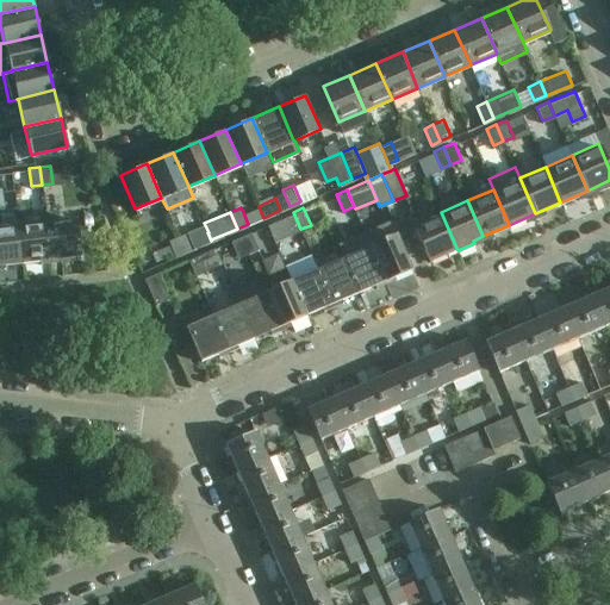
[(293,212),(267,223),(275,239),(300,229),(293,212)]
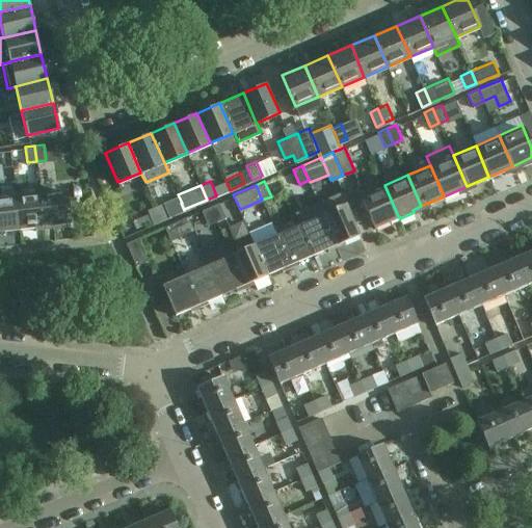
[(398,216),(384,185),(361,195),(374,227),(398,216)]
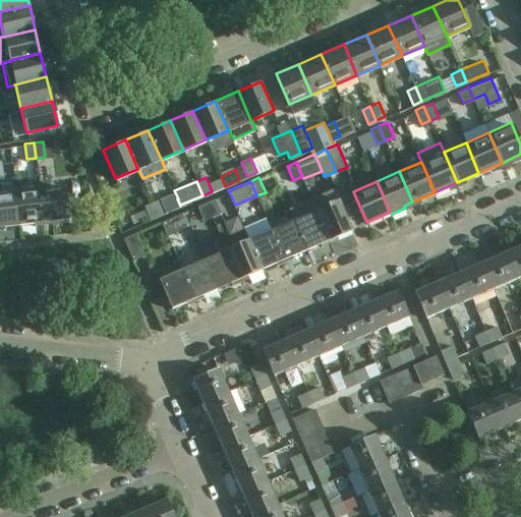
[(39,188),(43,220),(68,217),(64,185),(39,188)]
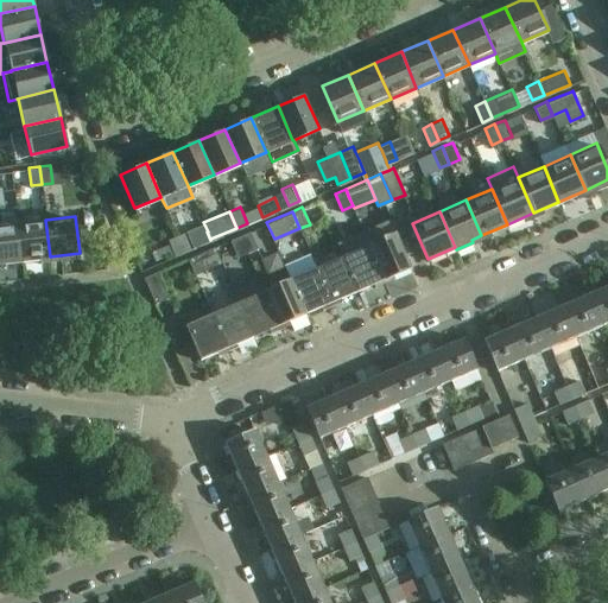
[(50,256),(45,220),(18,223),(21,260),(50,256)]
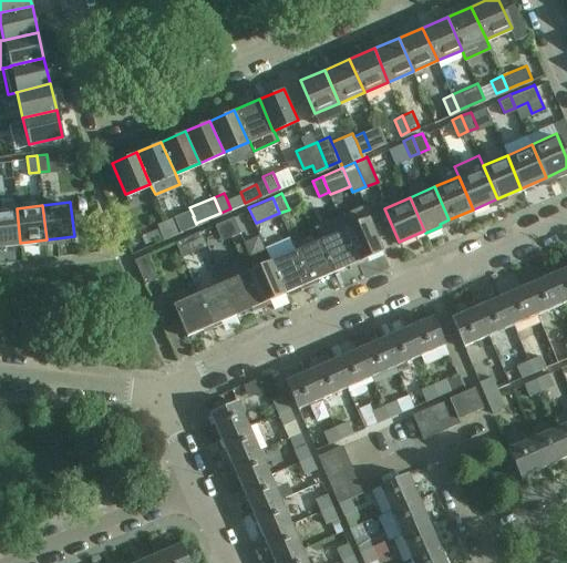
[(0,244),(20,243),(17,208),(0,210),(0,244)]
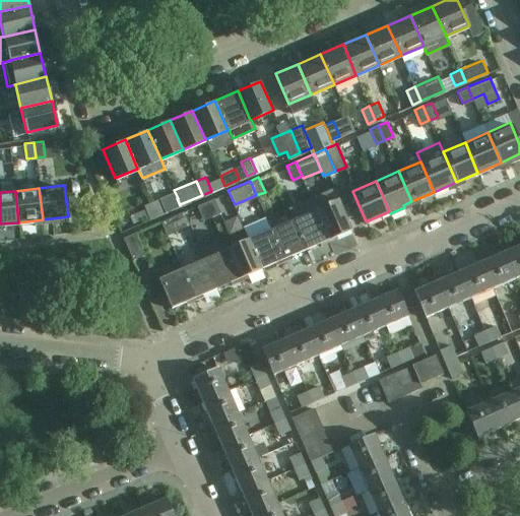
[(151,200),(157,214),(167,210),(160,196),(151,200)]
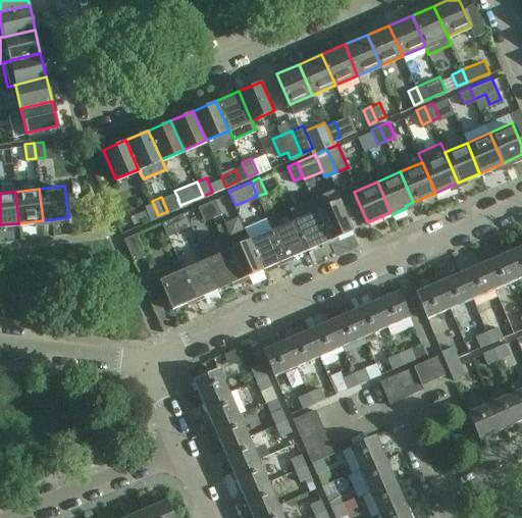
[(205,201),(212,216),(220,212),(214,198),(205,201)]
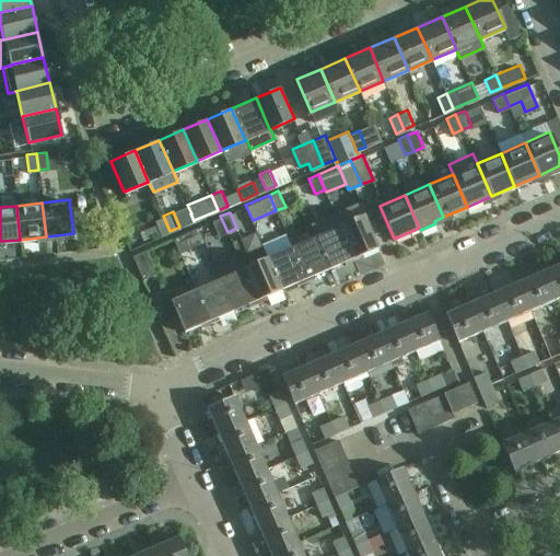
[(339,224),(353,256),(377,245),(364,213),(339,224)]
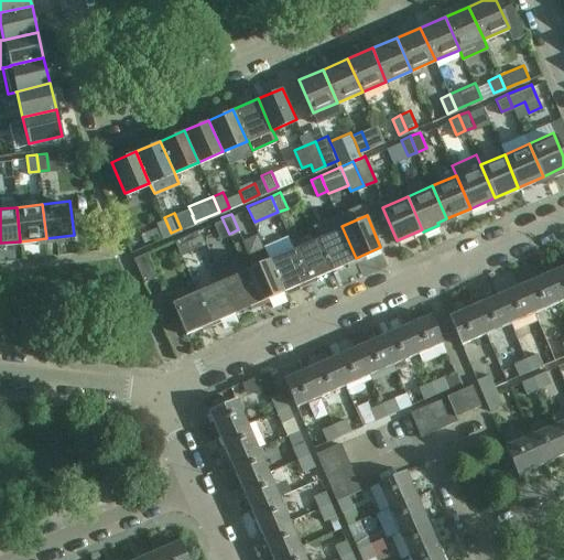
[(164,217),(155,221),(163,236),(171,233),(164,217)]
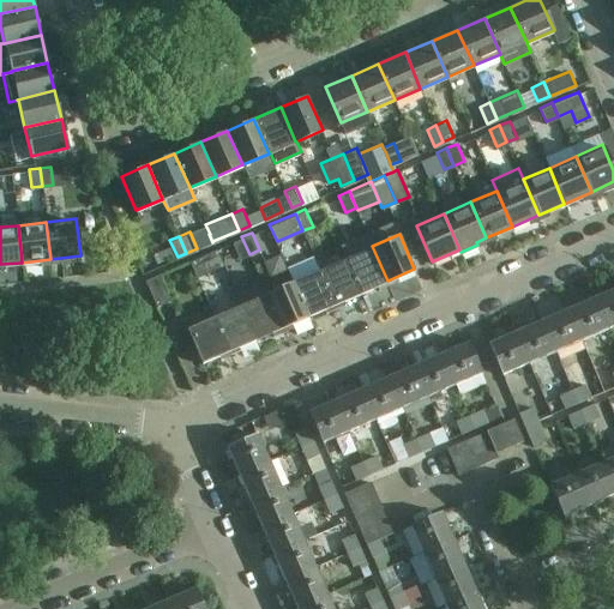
[(250,254),(241,236),(232,241),(239,258),(250,254)]
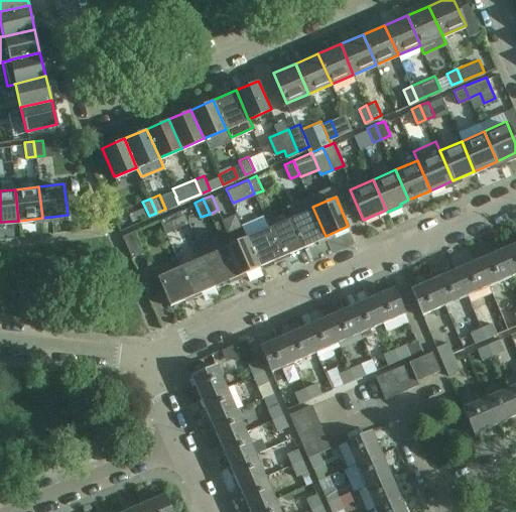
[(326,236),(312,207),(290,217),(302,245),(326,236)]
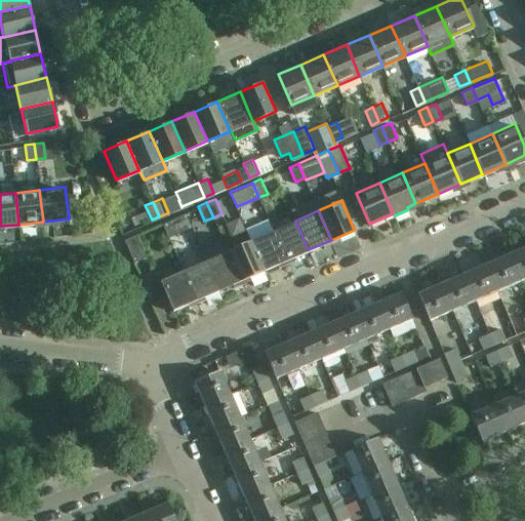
[(162,223),(168,236),(177,232),(171,218),(162,223)]
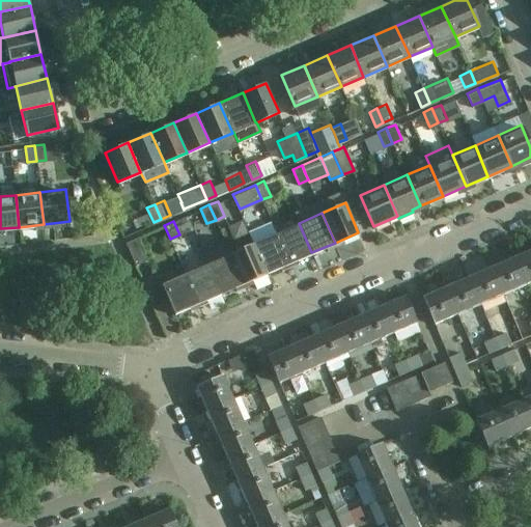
[(311,252),(299,223),(276,232),(288,262),(311,252)]
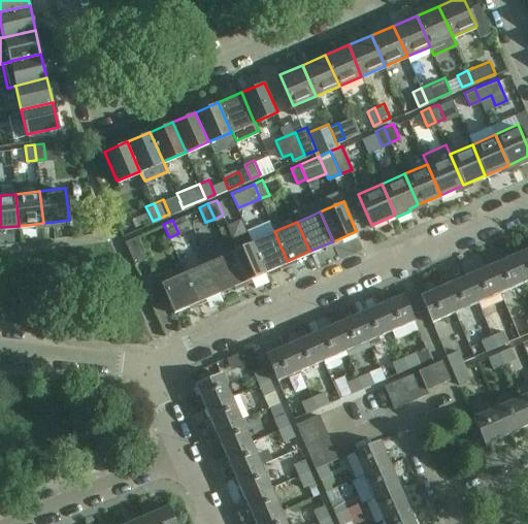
[(287,261),(274,231),(252,241),(264,271),(287,261)]
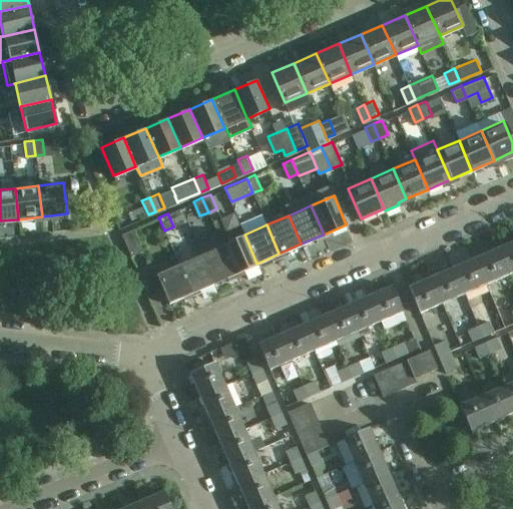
[(121,232),(130,255),(142,249),(132,227),(121,232)]
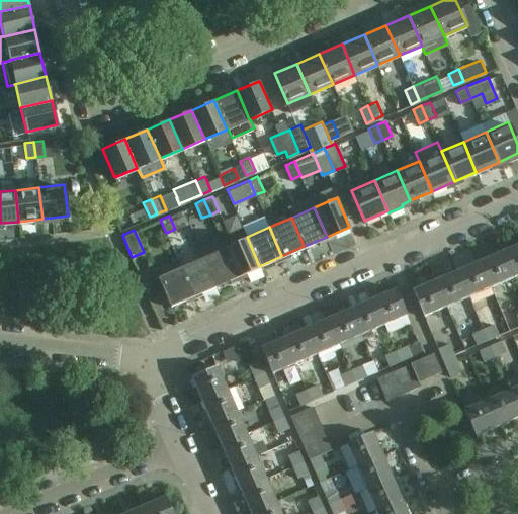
[(259,266),(247,237),(225,247),(237,275),(259,266)]
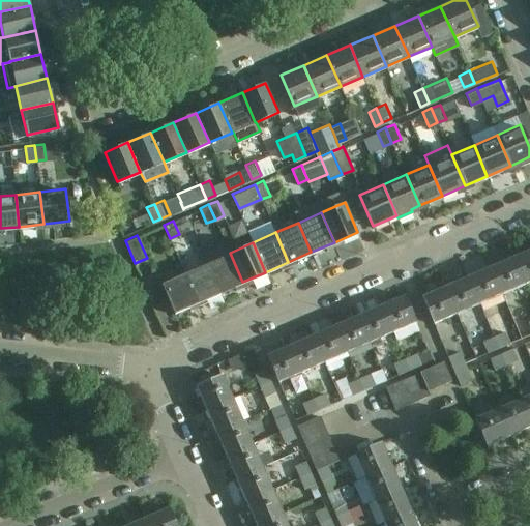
[(529,246),(512,255),(525,282),(529,279),(529,246)]
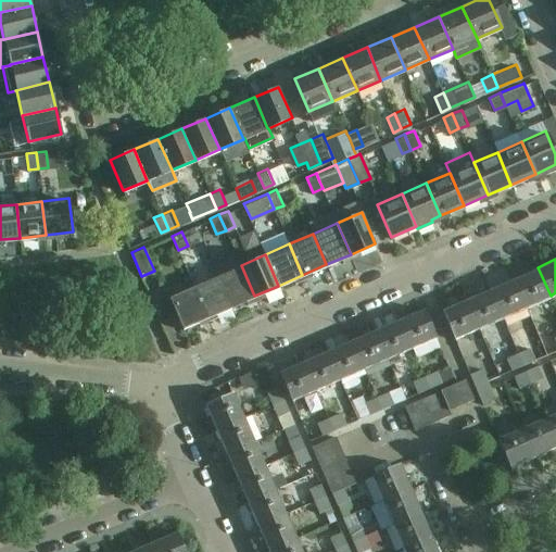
[(254,296),(241,265),(217,275),(230,306),(254,296)]
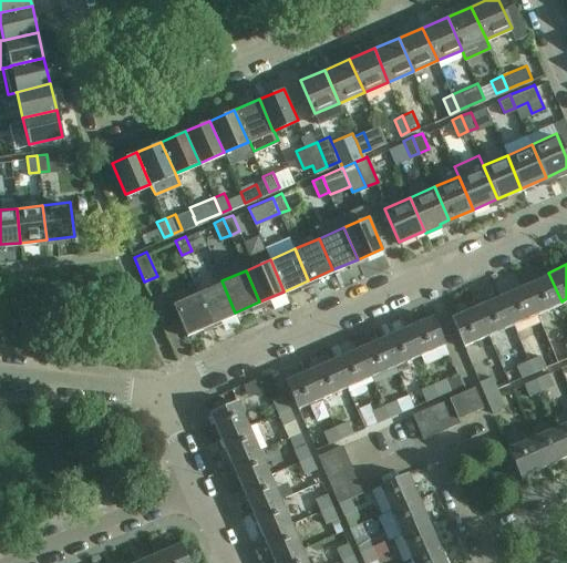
[(524,283),(537,313),(562,302),(548,273),(524,283)]
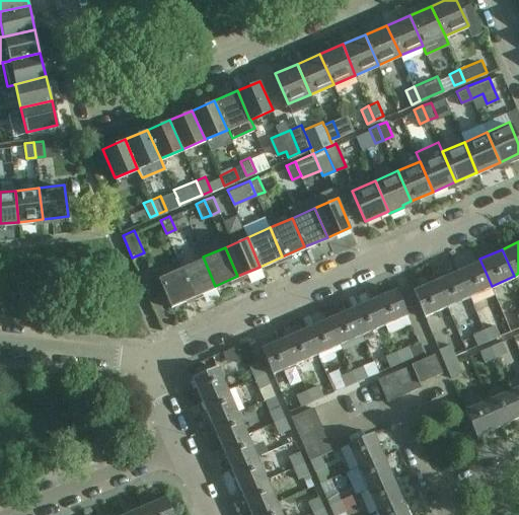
[(215,286),(203,256),(180,267),(194,295),(215,286)]
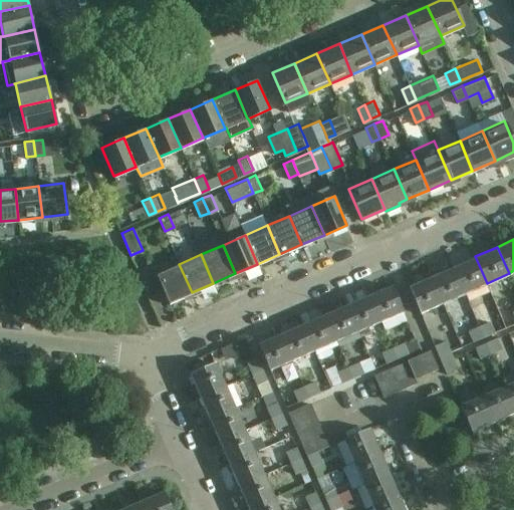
[(453,266),(465,292),(487,283),(475,256),(453,266)]
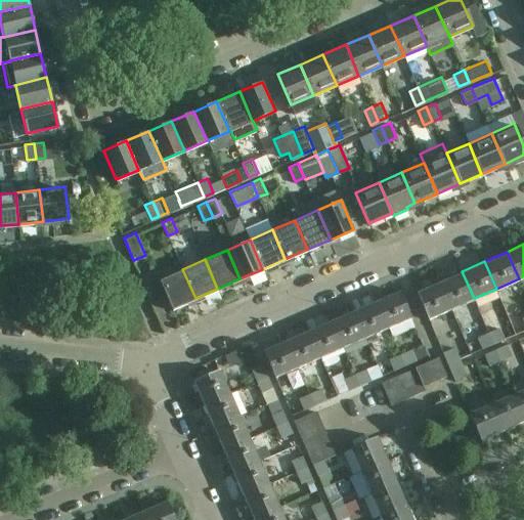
[(195,298),(182,269),(160,278),(172,308),(195,298)]
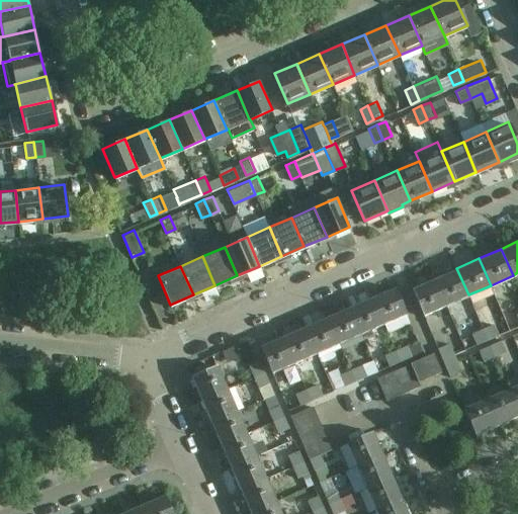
[(434,277),(446,305),(468,294),(456,268),(434,277)]
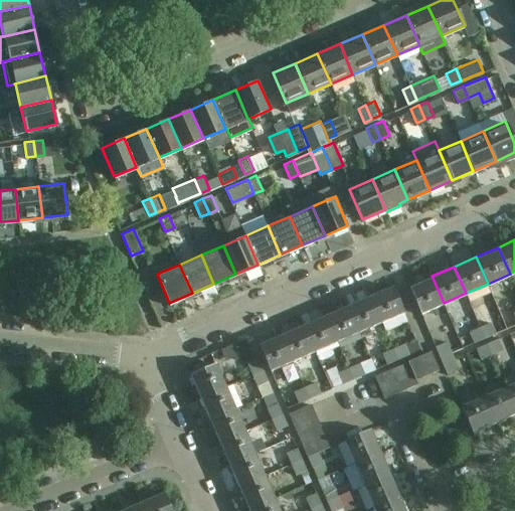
[(444,303),(432,276),(408,286),(420,313),(444,303)]
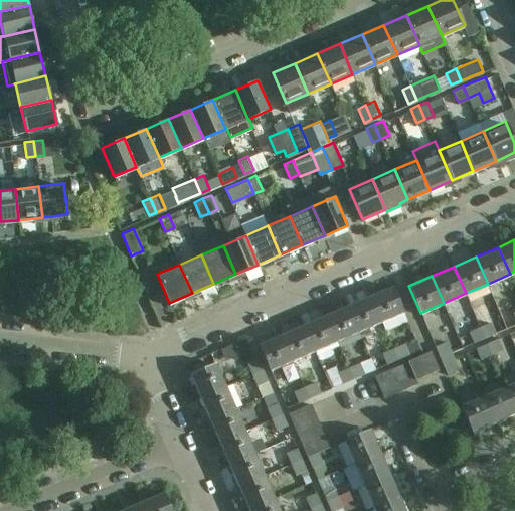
[(369,295),(381,321),(403,311),(392,285),(369,295)]
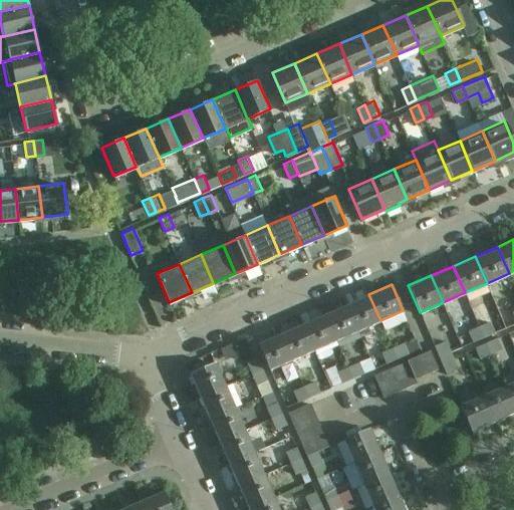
[(346,303),(358,330),(380,320),(368,294),(346,303)]
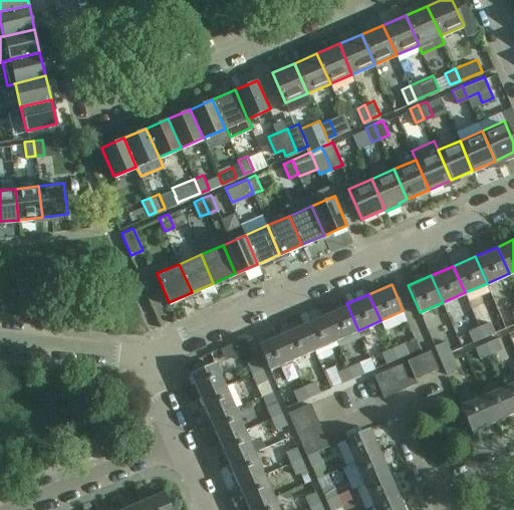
[(324,313),(336,339),(358,330),(346,303),(324,313)]
